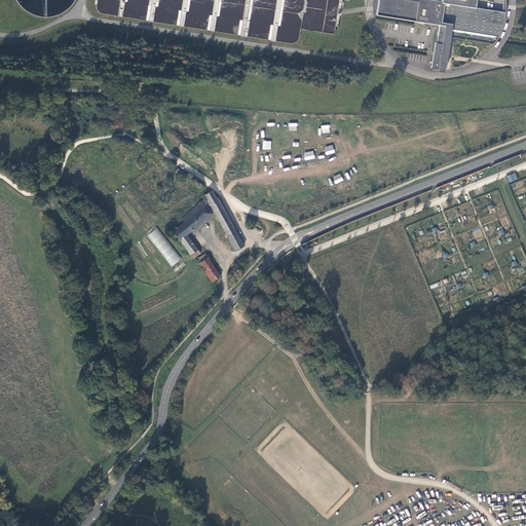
[(378,0),(377,15),(417,22),(417,24),(424,25),(425,23),(439,25),(435,41),(431,62),(445,64),(449,37),(461,39),(462,33),(467,34),(467,40),(493,44),(495,41),(498,36),(500,32),(502,28),(504,23),(505,19),(505,12),(506,6),(506,3),(505,0),(502,0),(501,11),(476,7),(477,0),(378,0)]
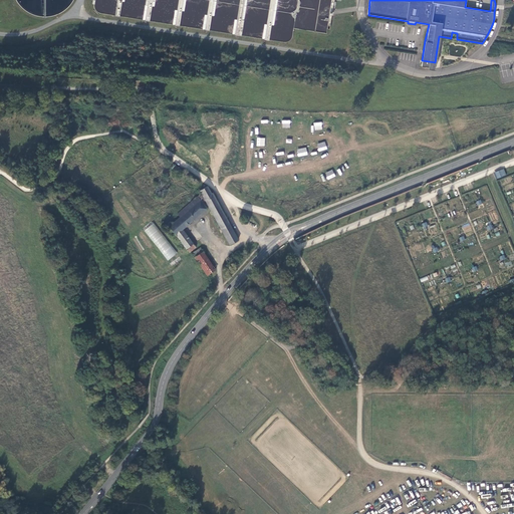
[(434,69),(435,62),(422,60),(421,60),(420,62),(420,65),(430,67),(430,69),(434,69)]
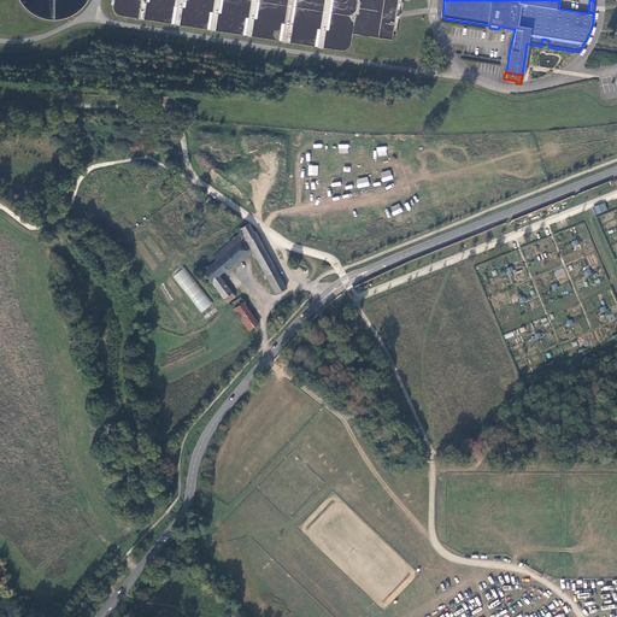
[(386,147),(377,147),(377,157),(387,156),(386,147)]
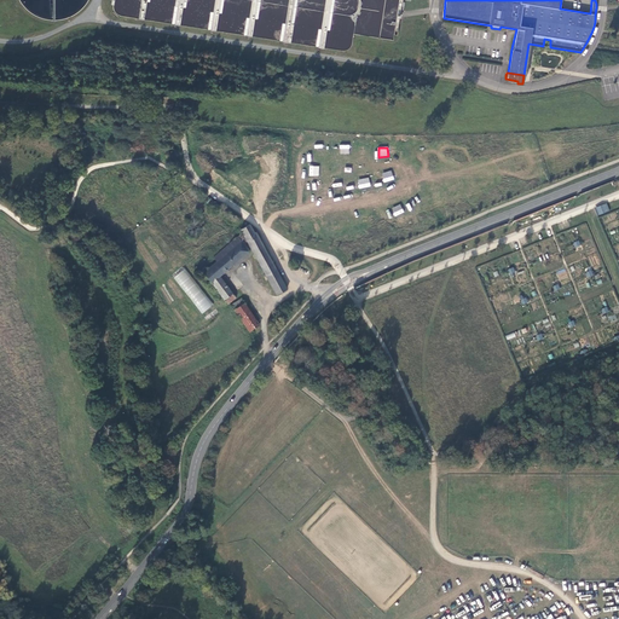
[(319,177),(319,166),(310,166),(308,175),(319,177)]
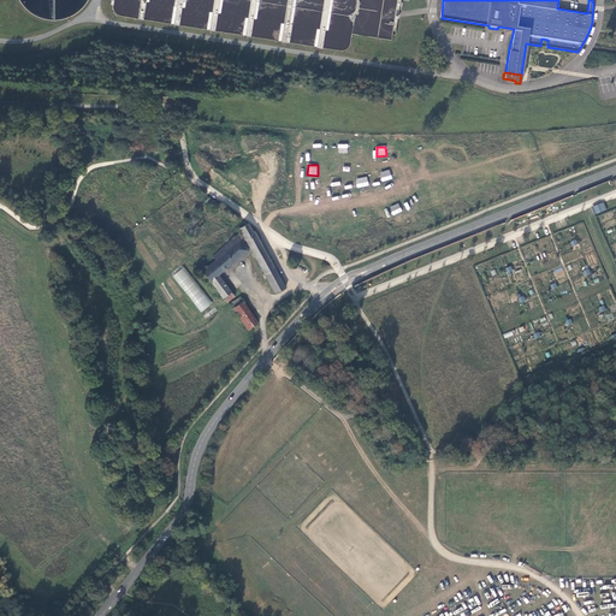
[(390,170),(380,172),(383,182),(392,179),(390,170)]
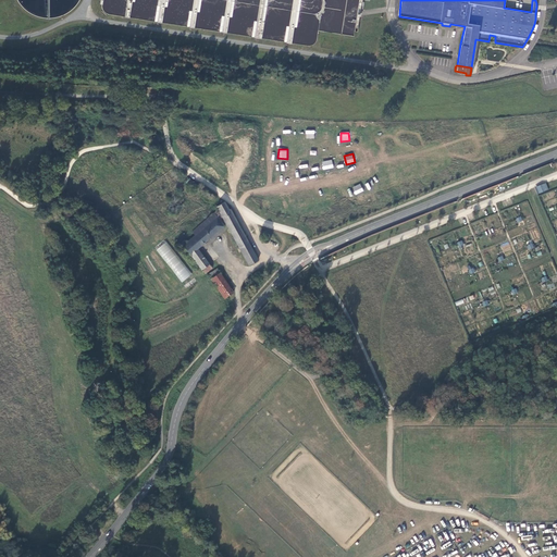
[(332,160),(322,161),(323,169),(333,169),(332,160)]
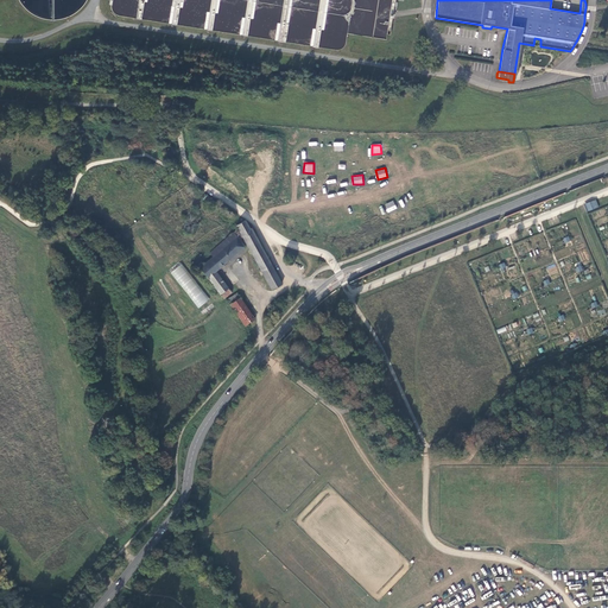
[(596,200),(587,203),(590,210),(599,207),(596,200)]
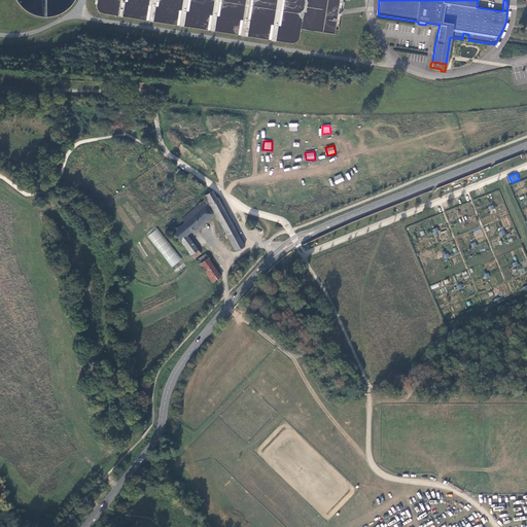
[(244,246),(218,198),(217,199),(213,191),(211,192),(210,194),(206,195),(207,198),(209,202),(236,251),(244,246)]
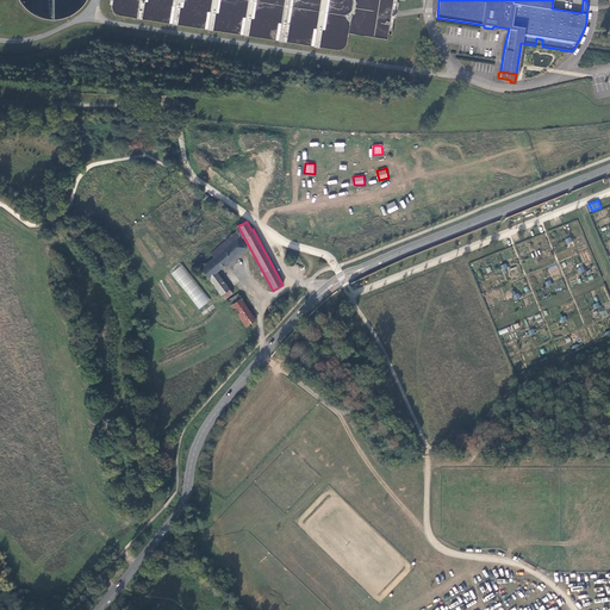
[(215,257),(201,268),(225,300),(234,294),(217,272),(244,249),(244,246),(238,237),(235,232),(211,253),(215,257)]
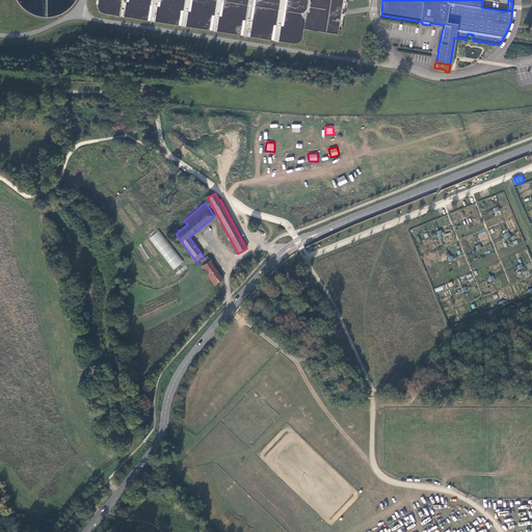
[(174,269),(183,262),(159,231),(149,238),(174,269)]
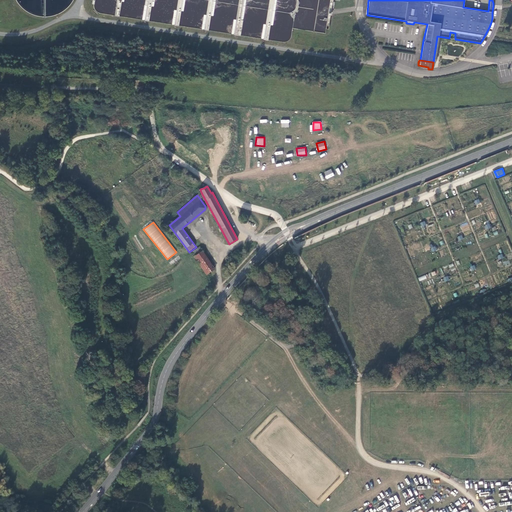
[(463,232),(469,229),(467,223),(461,225),(463,232)]
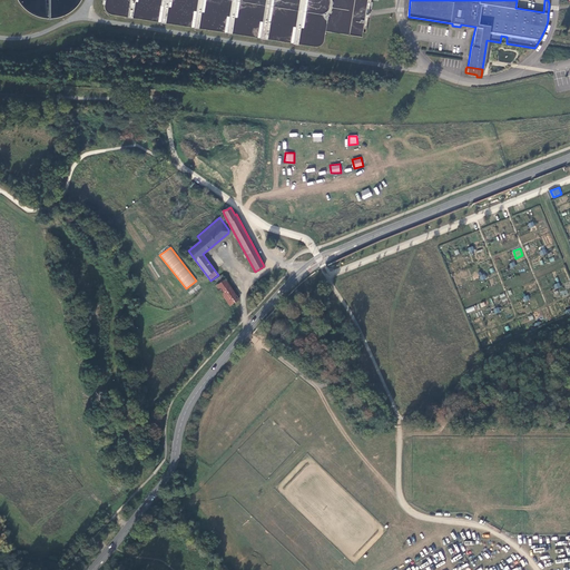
[(213,282),(216,287),(225,281),(222,276),(213,282)]
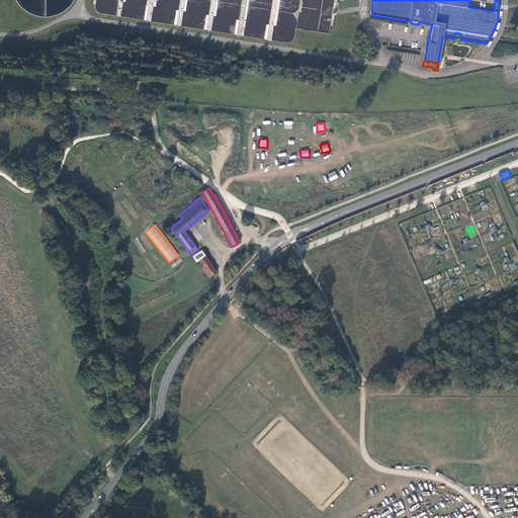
[(196,261),(209,278),(218,272),(204,255),(196,261)]
